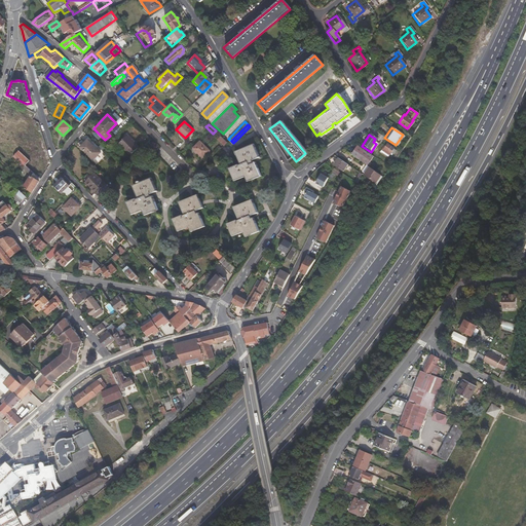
[(130,155),(139,147),(127,136),(119,144),(130,155)]
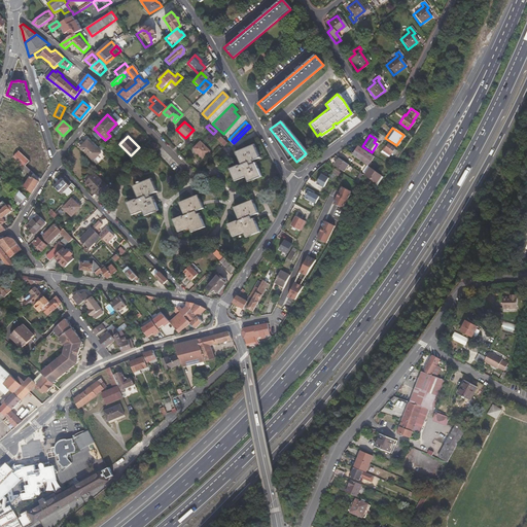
[(219,139),(224,145),(227,142),(221,136),(219,139)]
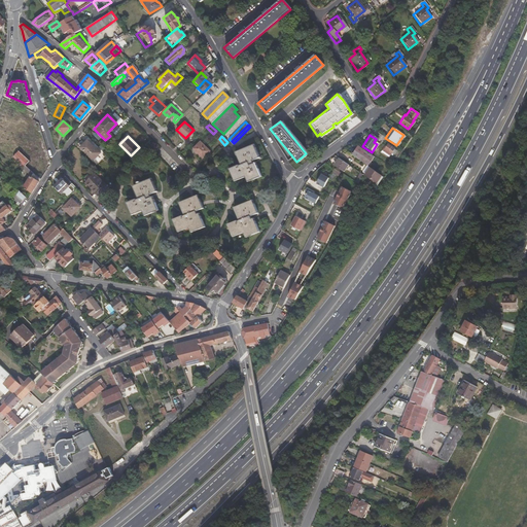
[(95,161),(102,153),(90,141),(88,143),(85,140),(79,145),(82,148),(95,161)]
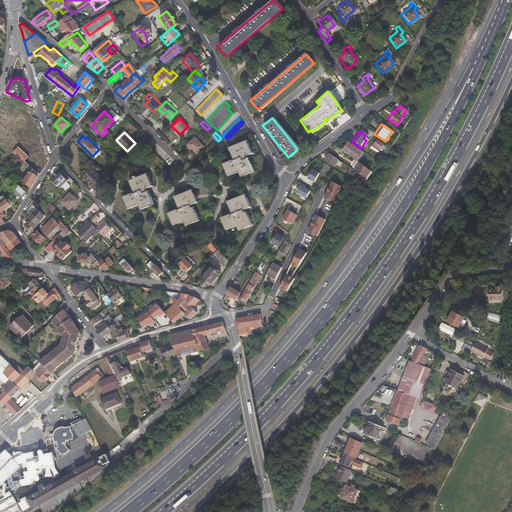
[(186,144),(195,153),(202,147),(193,138),(186,144)]
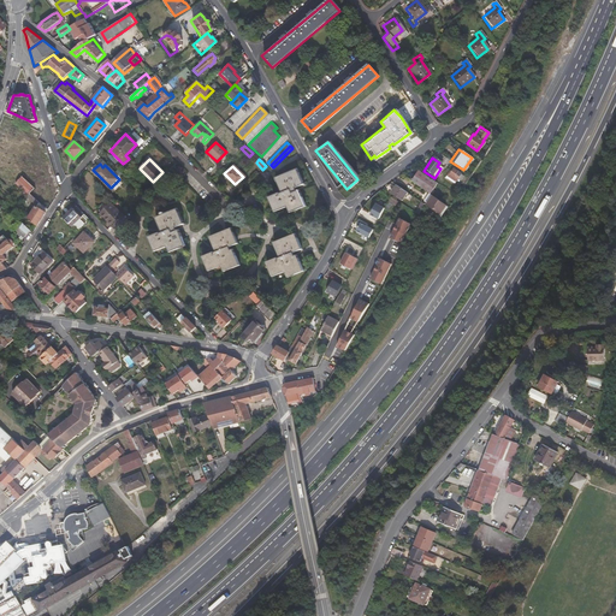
[(301,182),(295,166),(273,173),(279,190),(277,191),(276,189),(265,194),(271,209),(283,205),(285,209),(301,203),(296,188),(300,187),(298,183),(301,182)]
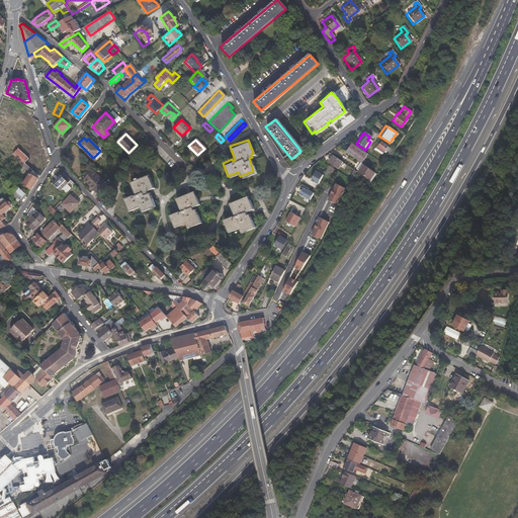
[(374,148),(383,154),(387,148),(379,143),(378,144),(376,146),(375,145),(374,148)]
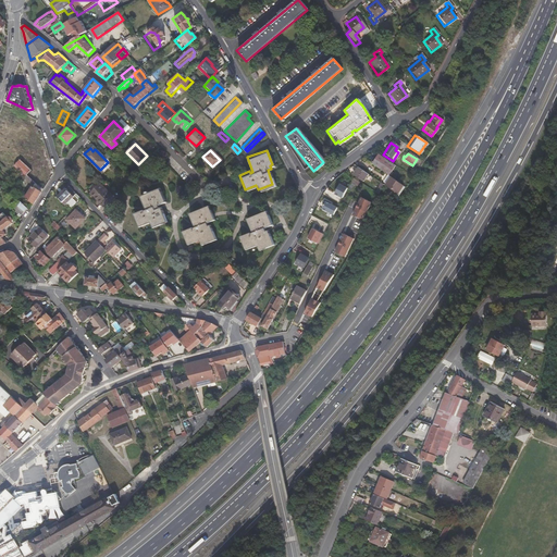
[(384,172),(390,163),(375,155),(370,163),(384,172)]
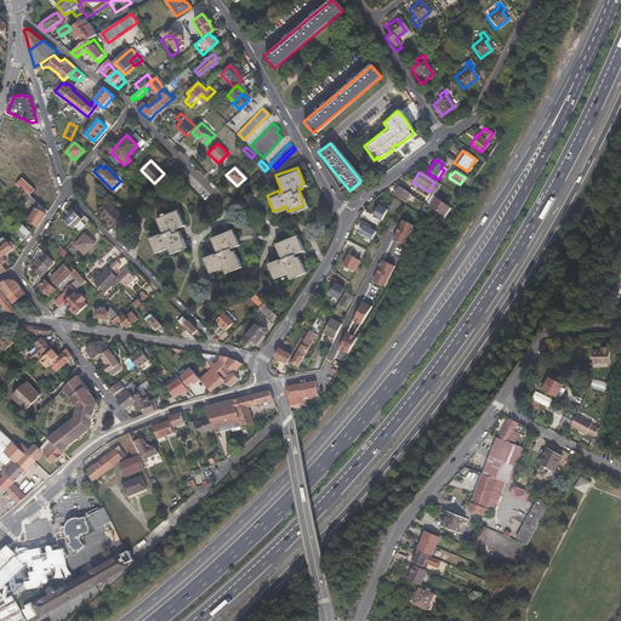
[(235,187),(237,186),(226,175),(224,176),(235,187)]
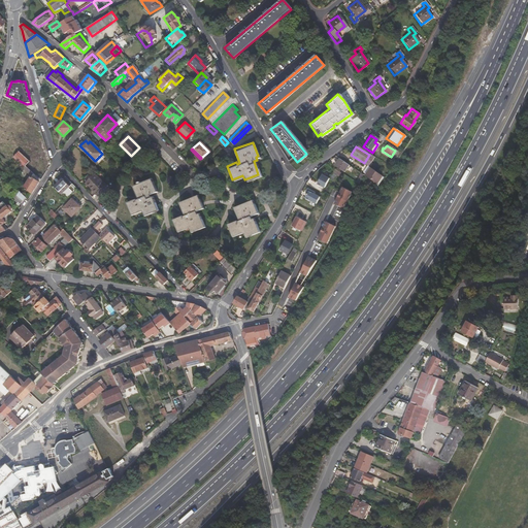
[(23,166),(24,166),(29,161),(19,151),(14,156),(13,156),(23,166)]
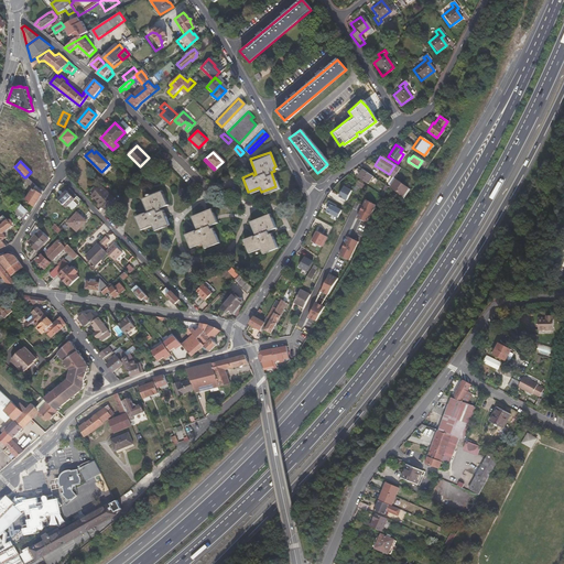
[(366,183),(370,175),(360,170),(355,177),(366,183)]
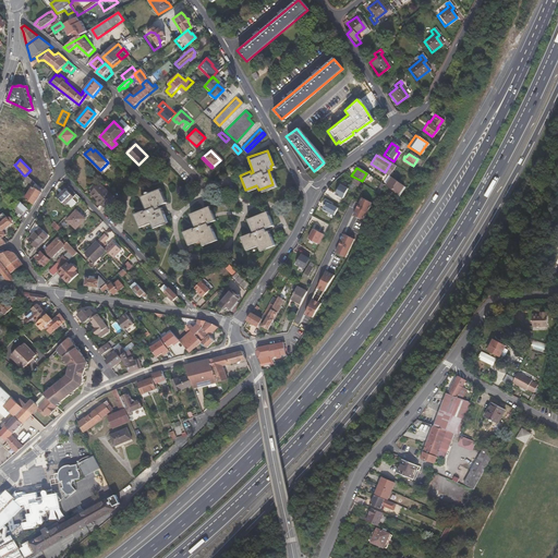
[(390,178),(385,185),(397,193),(398,192),(401,186),(402,185),(400,184),(390,178)]
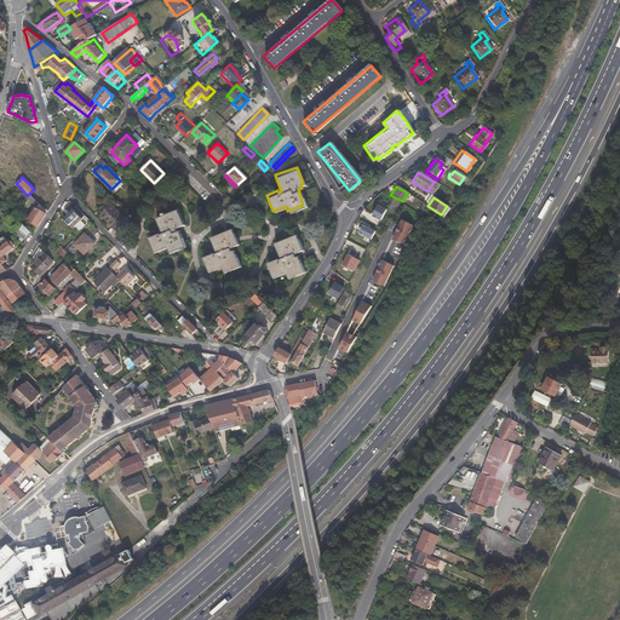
[(396,208),(399,202),(390,199),(385,211),(384,211),(389,213),(392,206),(396,208)]
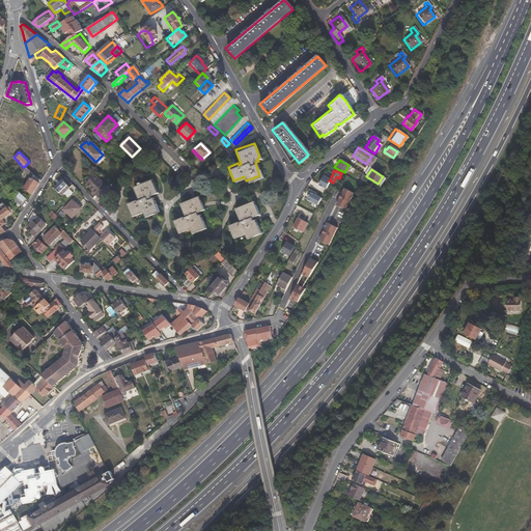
[(83,180),(101,198),(109,189),(92,171),(83,180)]
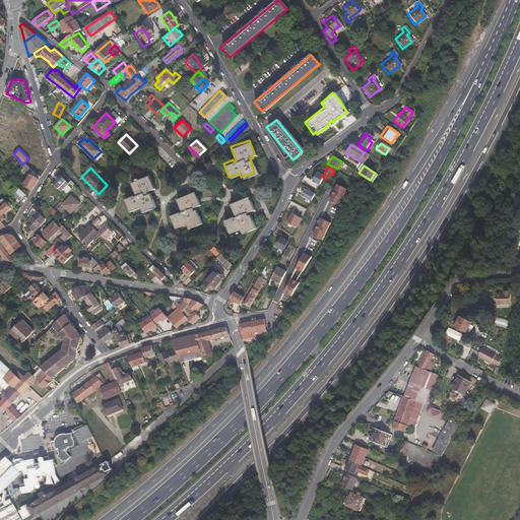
[(31,191),(41,178),(35,174),(33,172),(23,185),(31,191)]
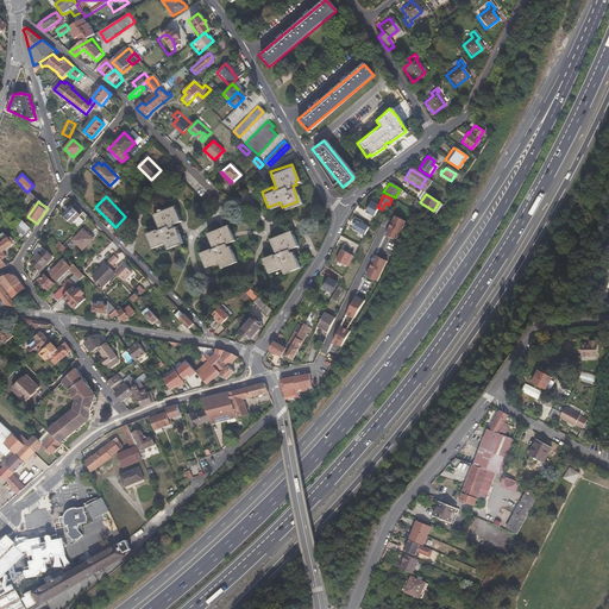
[(364,213),(372,218),(377,207),(378,207),(369,202),(364,213)]
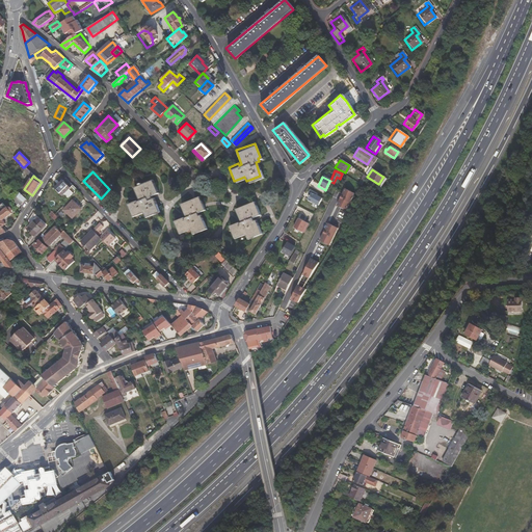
[(152,180),(133,187),(139,201),(137,202),(137,201),(128,205),(132,217),(144,212),(145,217),(159,212),(154,197),(152,198),(151,195),(155,194),(157,193),(152,180)]
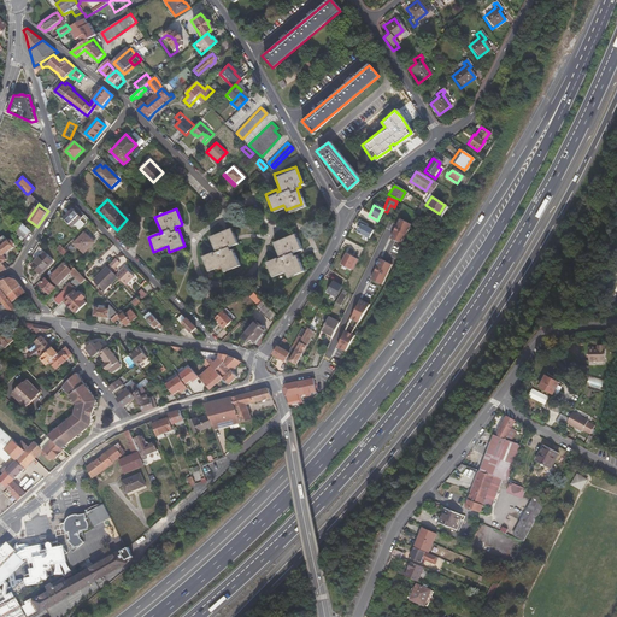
[(82,229),(90,222),(84,216),(81,219),(72,210),(64,219),(72,228),(77,223),(82,229)]
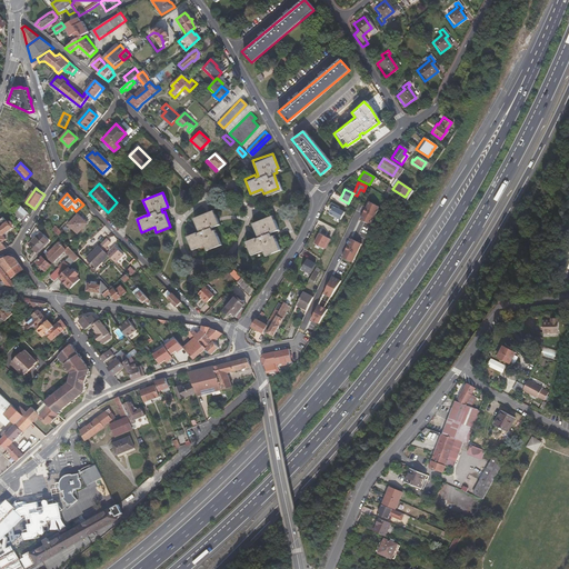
[(360,219),(370,223),(378,206),(368,201),(366,207),(360,219)]
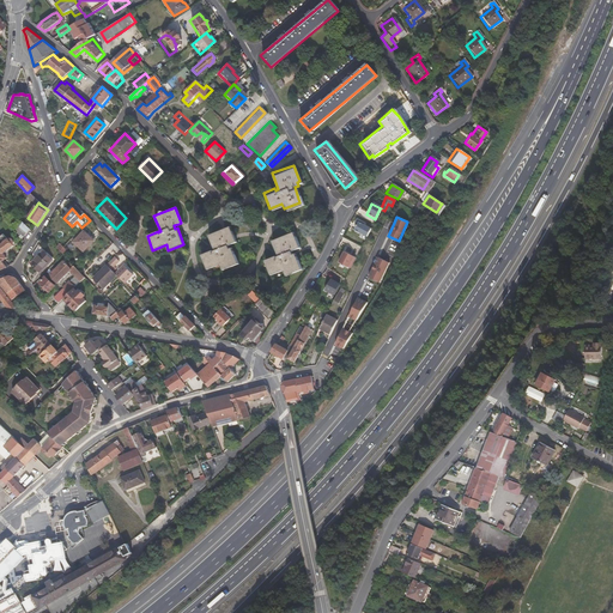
[(352,231),(365,237),(370,229),(357,223),(352,231)]
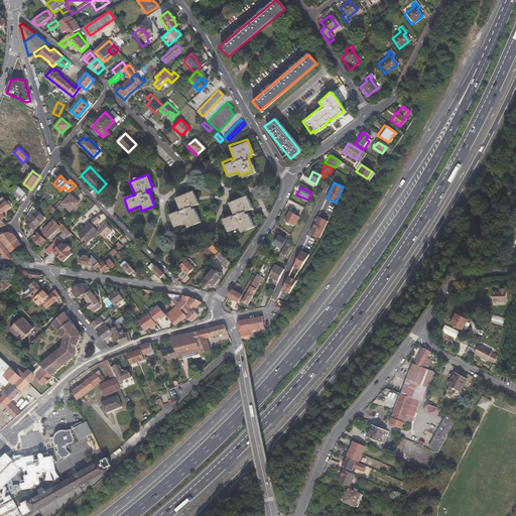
[(173,197),(174,199),(179,210),(178,211),(177,209),(168,213),(173,224),(183,220),(186,226),(200,220),(194,206),(191,207),(190,205),(199,202),(191,188),(177,195),(173,197)]
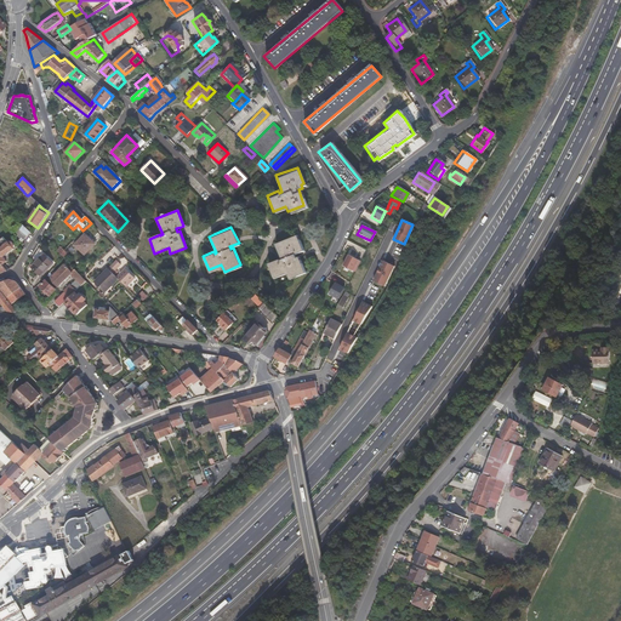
[(84,252),(93,244),(84,234),(75,244),(84,252)]
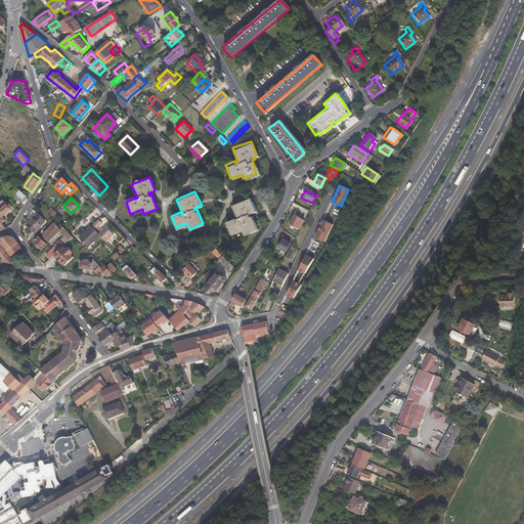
[(0,223),(4,228),(6,227),(3,223),(5,220),(2,217),(10,210),(11,208),(11,207),(9,205),(8,205),(7,205),(6,205),(5,205),(2,201),(0,202),(0,206),(2,208),(0,209),(0,223)]
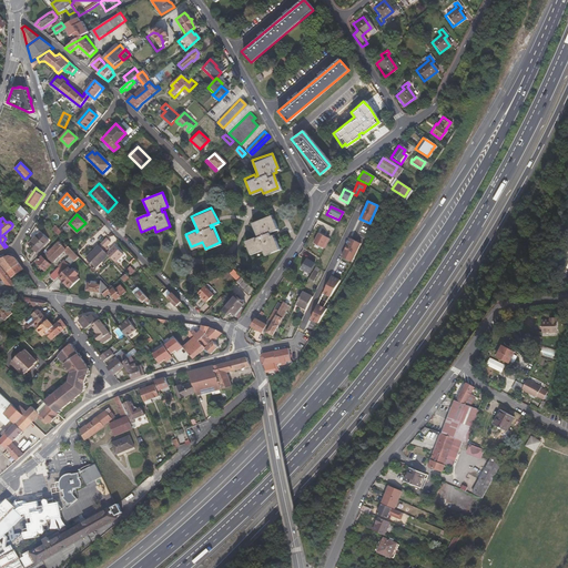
[(269,236),(275,233),(274,229),(270,217),(250,226),(255,242),(254,242),(252,241),(243,245),(249,259),(255,256),(260,254),(263,260),(271,256),(277,253),(271,239),(270,240),(269,236)]
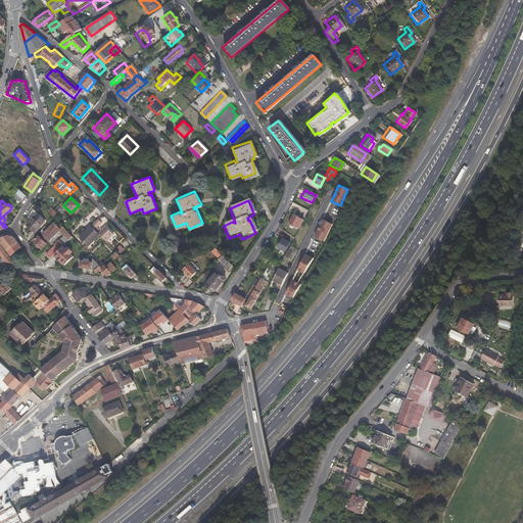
[(43,222),(35,214),(25,225),(33,233),(43,222)]
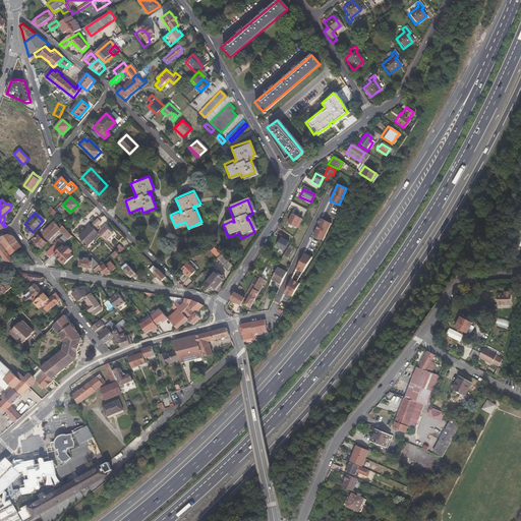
[(287,223),(297,228),(301,220),(291,214),(287,223)]
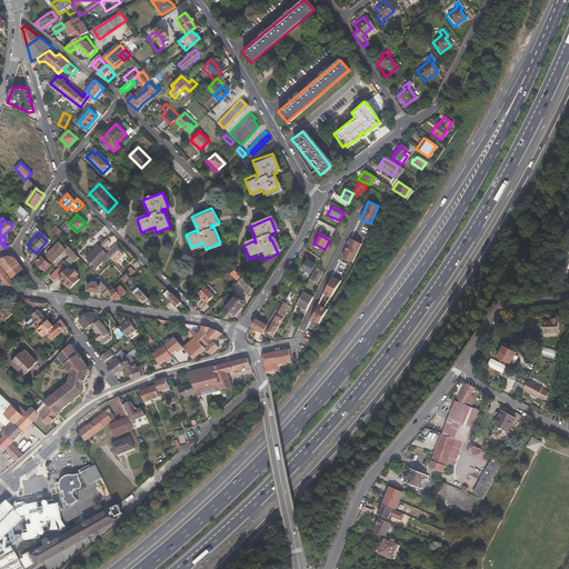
[(111,242),(107,238),(98,247),(103,252),(108,249),(106,247),(111,242)]
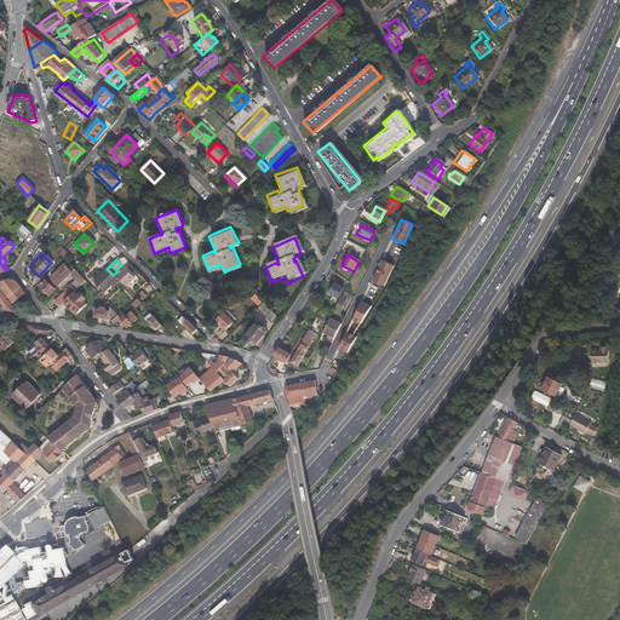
[(373,280),(384,285),(394,265),(382,259),(373,280)]
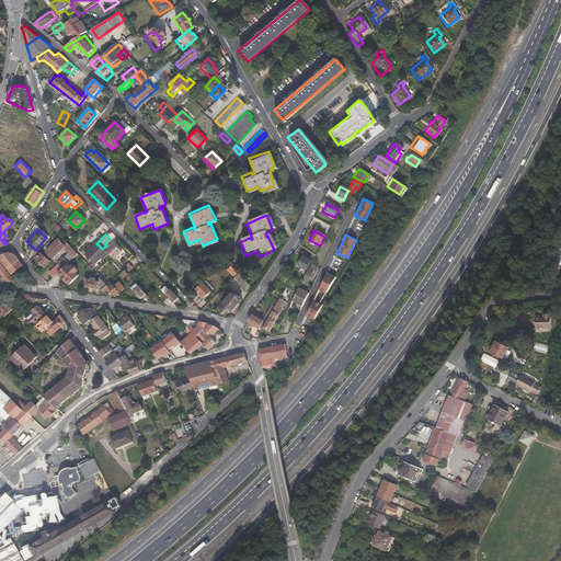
[(50,259),(61,247),(63,247),(55,239),(49,244),(46,242),(41,249),(50,259)]
